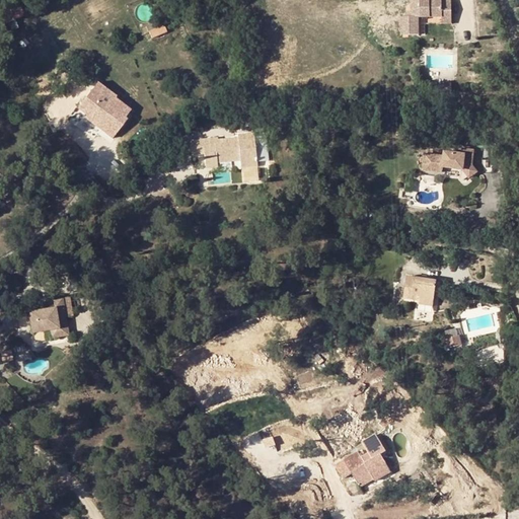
[(434,2),(433,0),(414,0),(416,14),(416,20),(411,20),(406,20),(406,38),(423,38),(422,20),(445,19),(446,26),(455,25),(454,1),(434,2)]
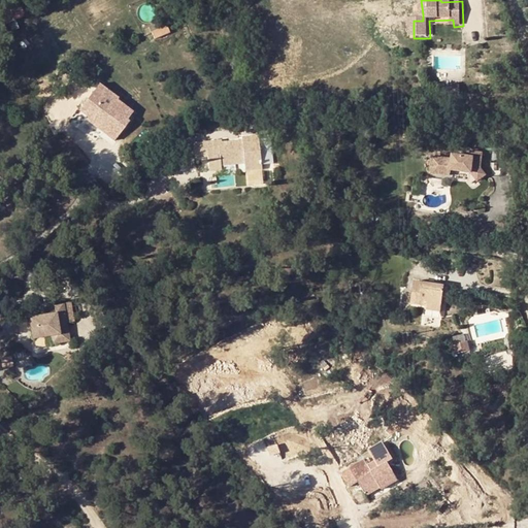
[(25,15),(21,6),(0,14),(4,24),(14,20),(25,15)]
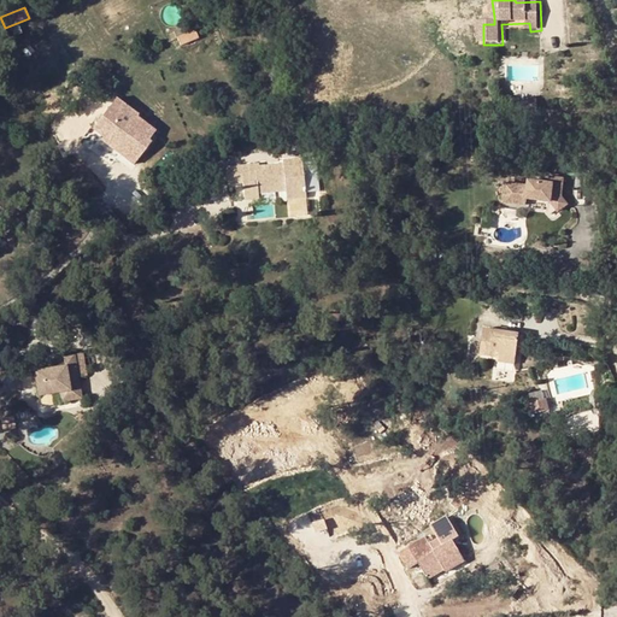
[(21,33),(17,23),(5,28),(10,37),(21,33)]
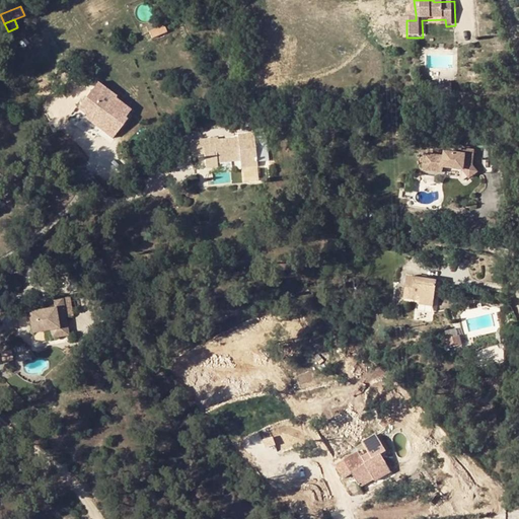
[(147,40),(166,31),(161,19),(142,27),(147,40)]
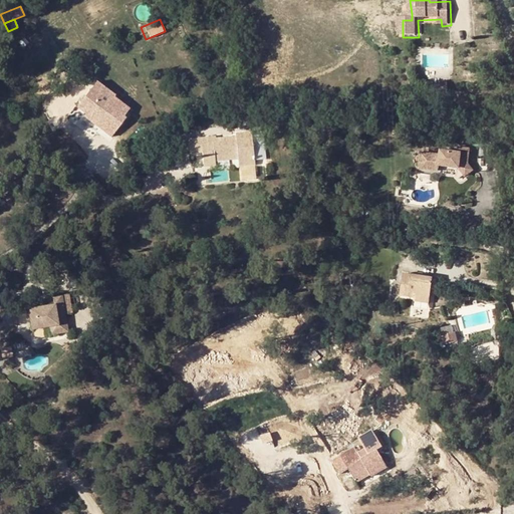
[(114,94),(95,81),(77,106),(85,112),(87,110),(106,125),(103,130),(110,137),(125,118),(123,116),(130,108),(112,96),(114,94)]
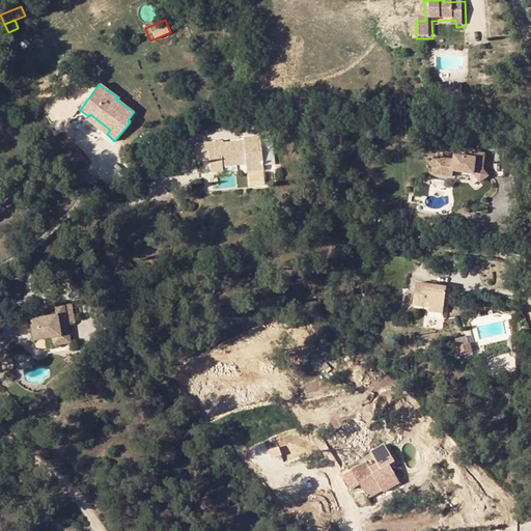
[(447,99),(465,99),(465,89),(452,89),(452,93),(448,93),(447,99)]
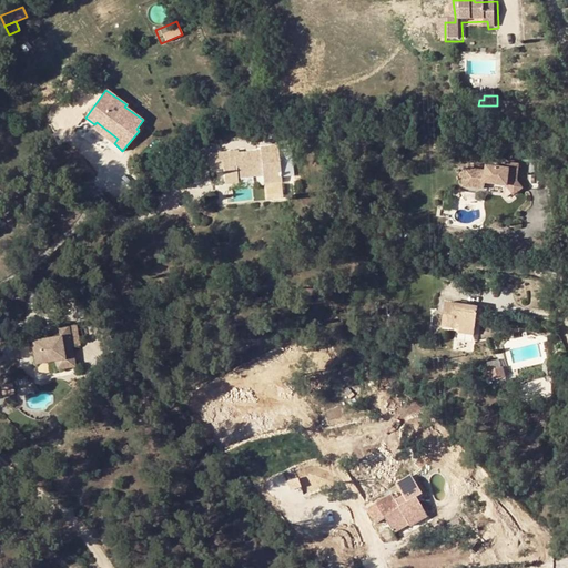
[(118,139),(97,122),(94,124),(92,128),(114,143),(118,139)]
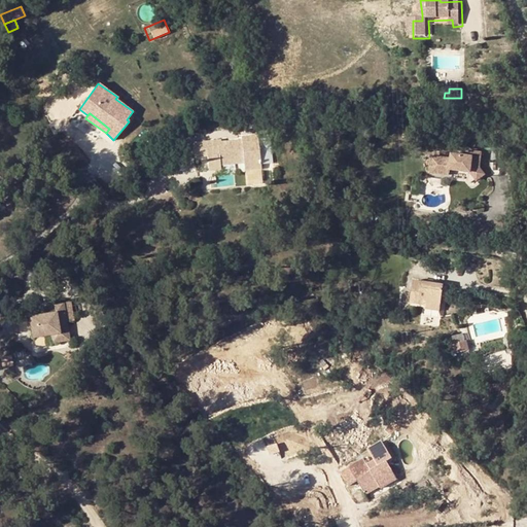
[(245,171),(260,169),(260,165),(258,153),(256,135),(241,137),(241,140),(224,142),(223,132),(204,134),(205,147),(206,147),(208,171),(219,170),(219,166),(244,163),(245,171)]
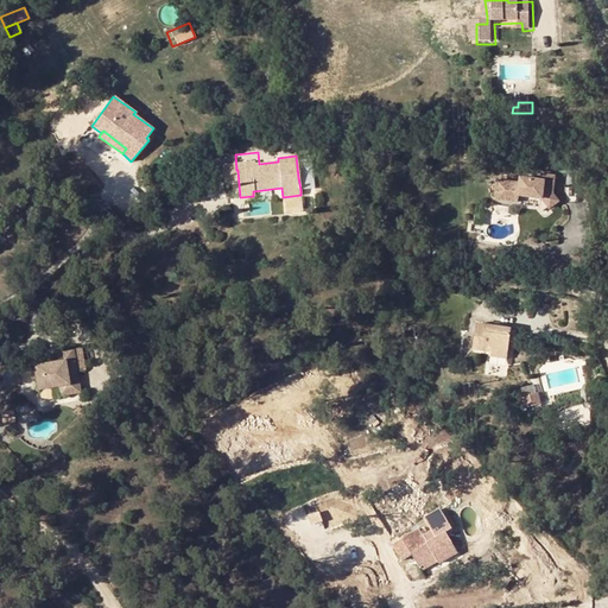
[(565,170),(564,187),(582,187),(582,170),(565,170)]
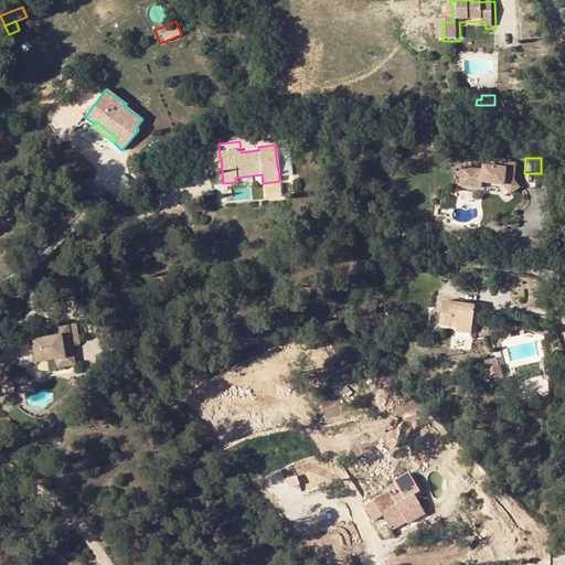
[(486,166),(484,173),(465,171),(464,187),(483,189),(484,181),(504,182),(511,192),(518,188),(512,180),(513,163),(503,162),(502,167),(486,166)]
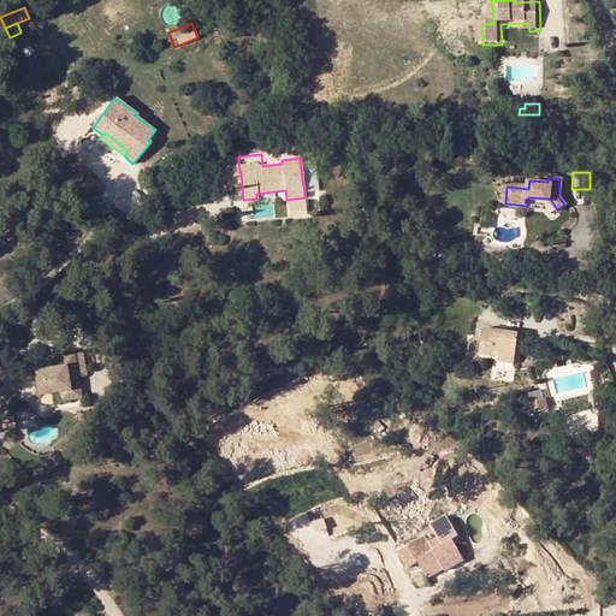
[(590,189),(572,189),(572,205),(591,205),(590,189)]
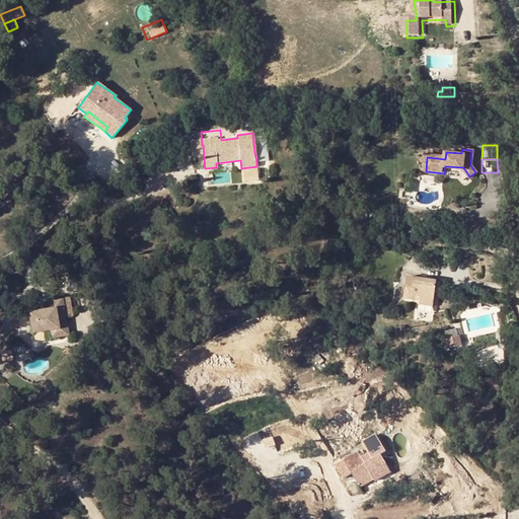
[(321,209),(325,207),(318,197),(314,201),(321,209)]
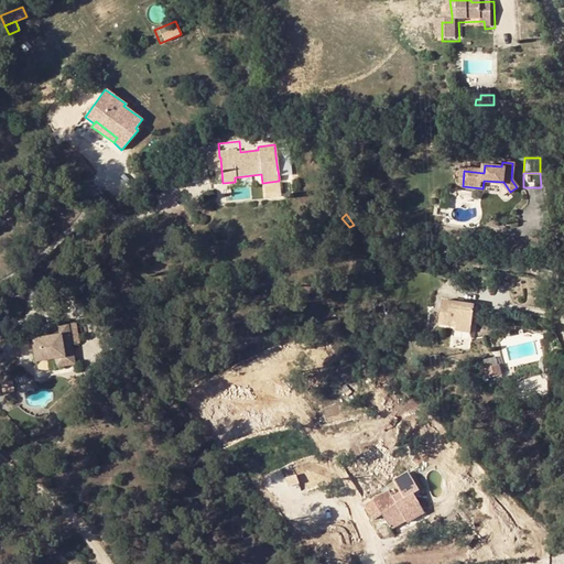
[(470,325),(474,304),(441,301),(438,324),(455,326),(455,324),(470,325)]
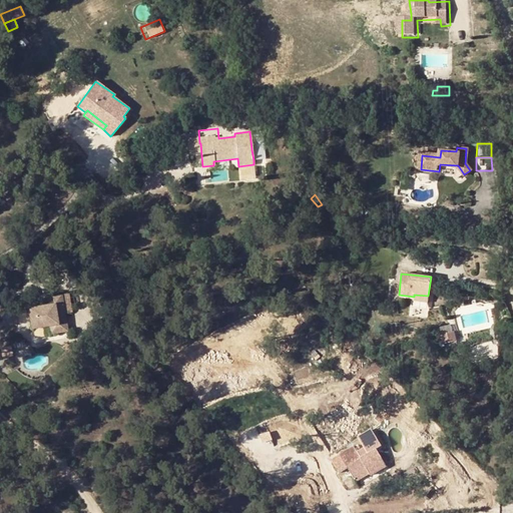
[(51,333),(67,330),(62,294),(53,296),(54,304),(30,307),(33,328),(50,325),(51,333)]
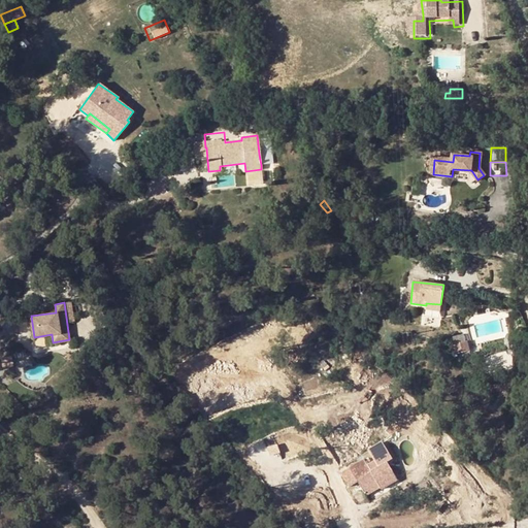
[(440,304),(426,303),(426,305),(426,310),(440,311),(440,304)]
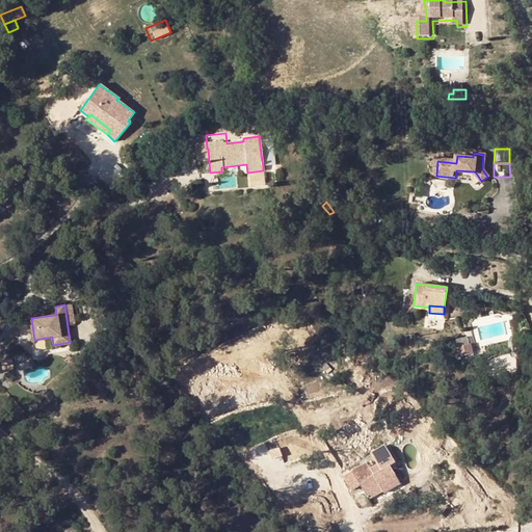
[(456,355),(473,354),(472,343),(455,345),(456,355)]
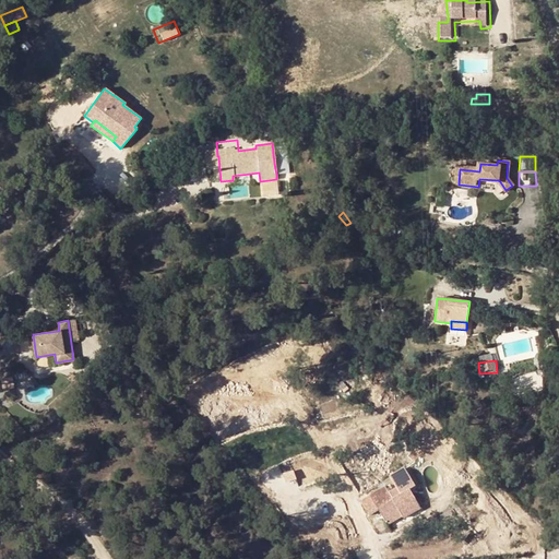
[(371,497),(383,519),(400,510),(402,515),(404,518),(420,508),(411,489),(416,486),(406,470),(383,483),(385,486),(387,487),(371,497)]
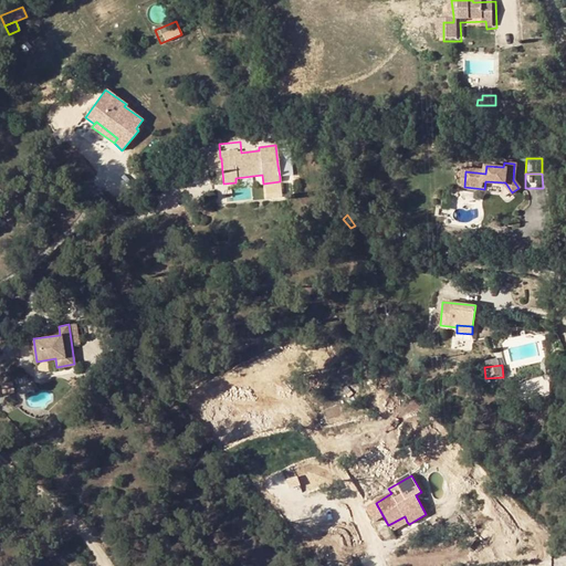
[(407,522),(405,516),(388,525),(391,531),(407,522)]
